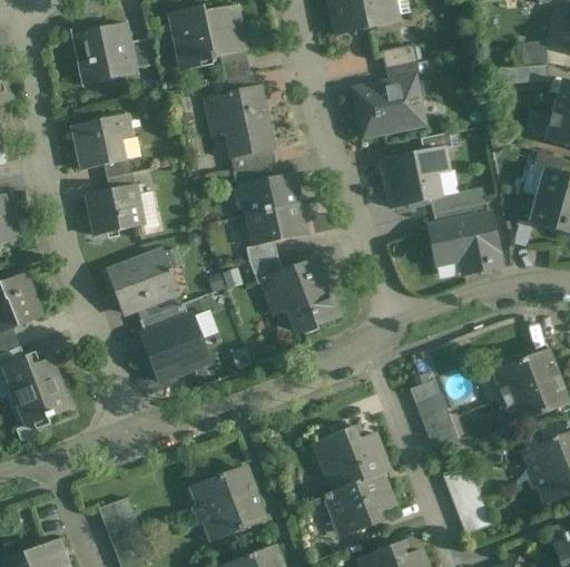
[(346,0),(330,3),(336,35),(397,21),(396,13),(409,11),(406,0),(346,0)]
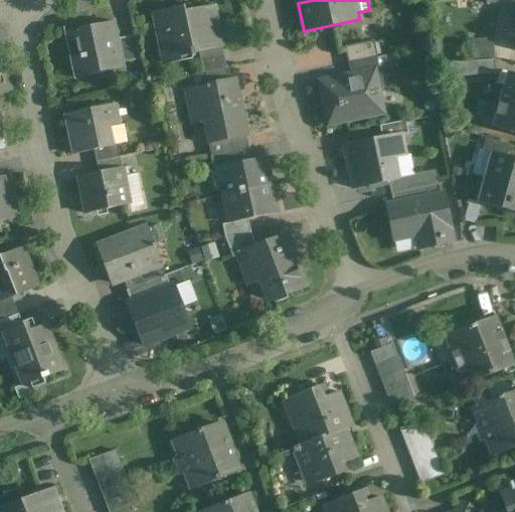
[(214,3),(185,9),(184,4),(157,10),(160,20),(143,24),(144,25),(155,23),(158,37),(163,36),(168,58),(191,53),(191,55),(194,54),(193,49),(198,48),(198,49),(221,44),(222,44),(214,3)]
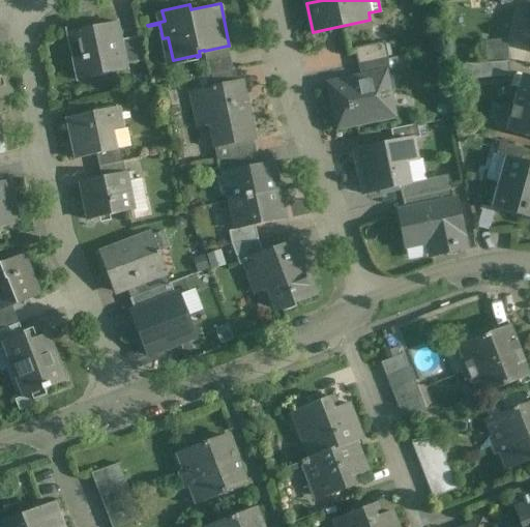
[(115,20),(77,28),(79,37),(78,37),(85,69),(86,69),(87,75),(125,67),(124,62),(119,37),(115,20)]
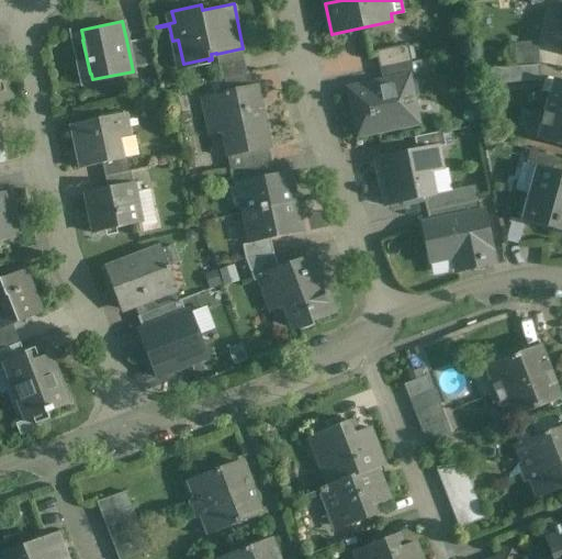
[(146,36),(126,40),(132,66),(152,62),(146,36)]
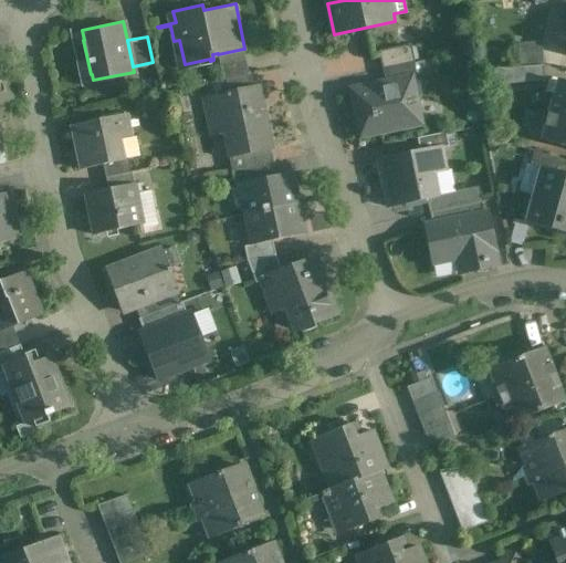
[(542,39),(519,41),(520,64),(544,63),(542,39)]
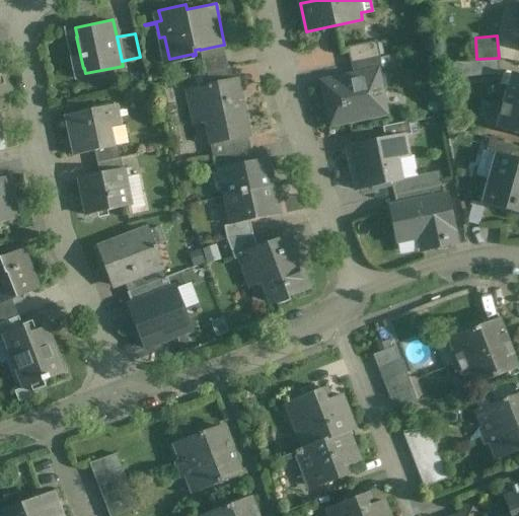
[(377,42),(348,48),(350,61),(380,55),(377,42)]
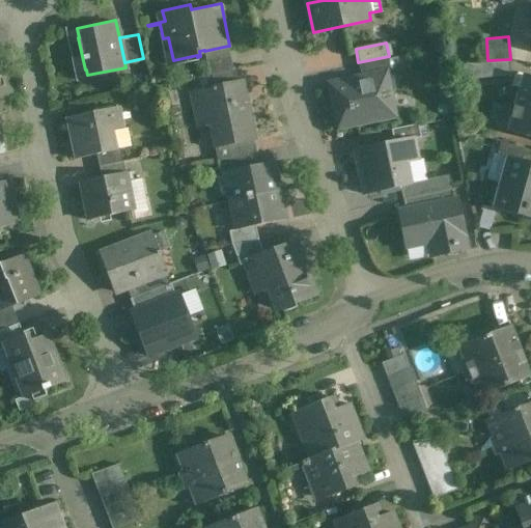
[(228,46),(204,51),(208,73),(212,73),(233,67),(228,46)]
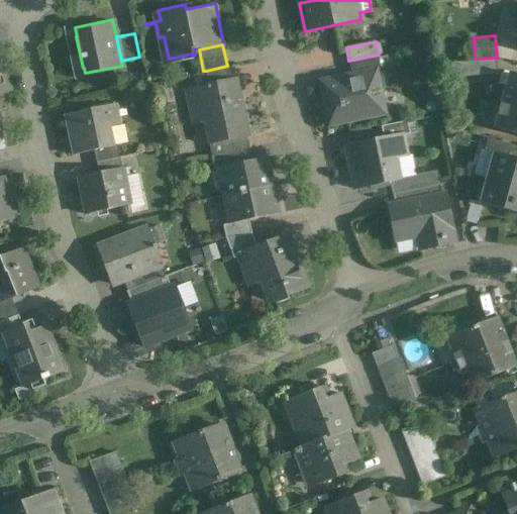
[(379,55),(348,61),(351,73),(376,68),(376,69),(381,68),(379,55)]
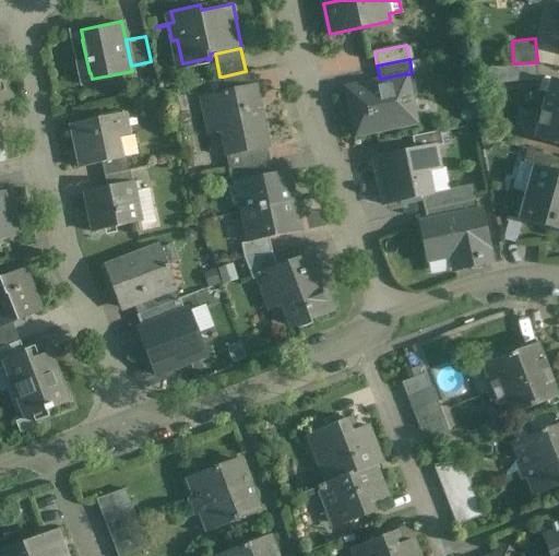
[(513,63),(488,66),(489,81),(538,78),(537,62),(513,63)]
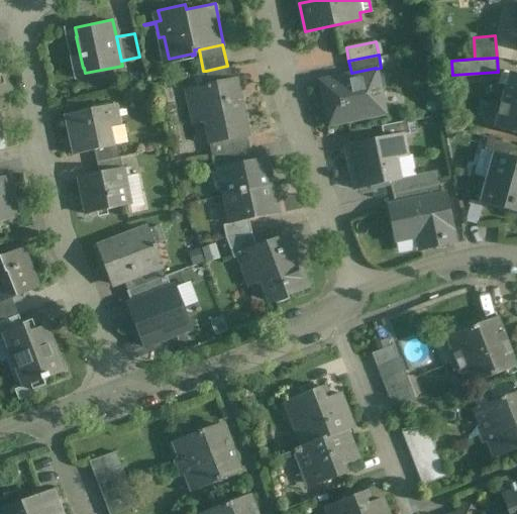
[(227,66),(206,71),(208,82),(232,78),(229,65),(227,66)]
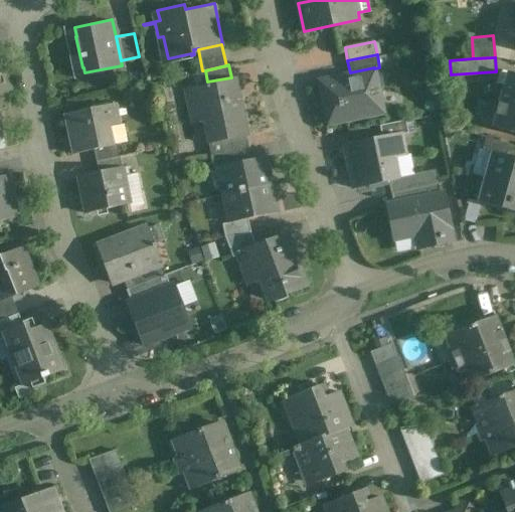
[(350,72),(319,79),(328,123),(369,114),(368,110),(382,107),(374,68),(374,67),(350,72)]
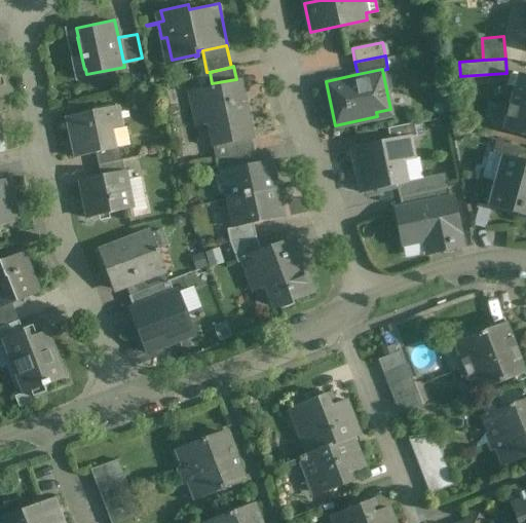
[(525,74),(518,73),(502,127),(525,134),(525,74)]
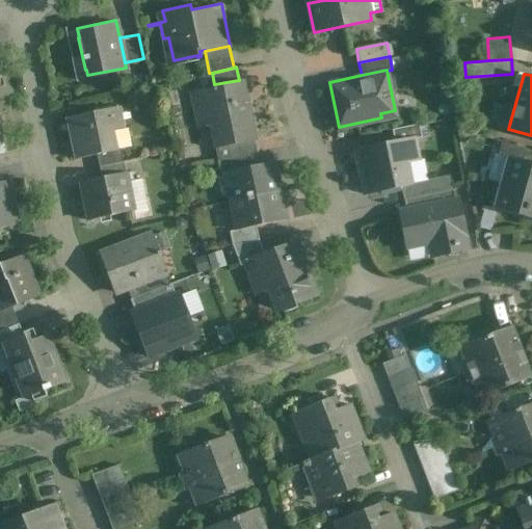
[(214,84),(192,89),(200,126),(215,123),(219,144),(214,146),(214,147),(255,138),(242,79),(239,80),(214,84)]
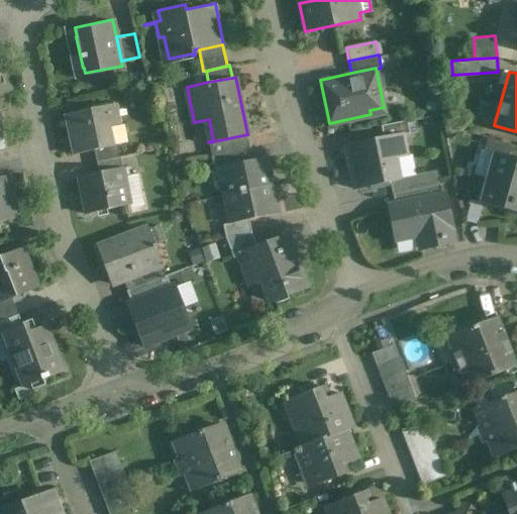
[(114,102),(66,112),(74,152),(93,148),(110,144),(110,143),(106,126),(119,124),(114,102)]
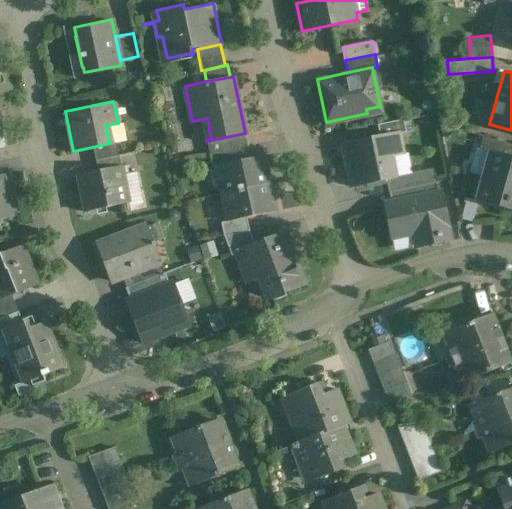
[(402,118),(377,123),(380,135),(397,131),(397,132),(405,131),(402,118)]
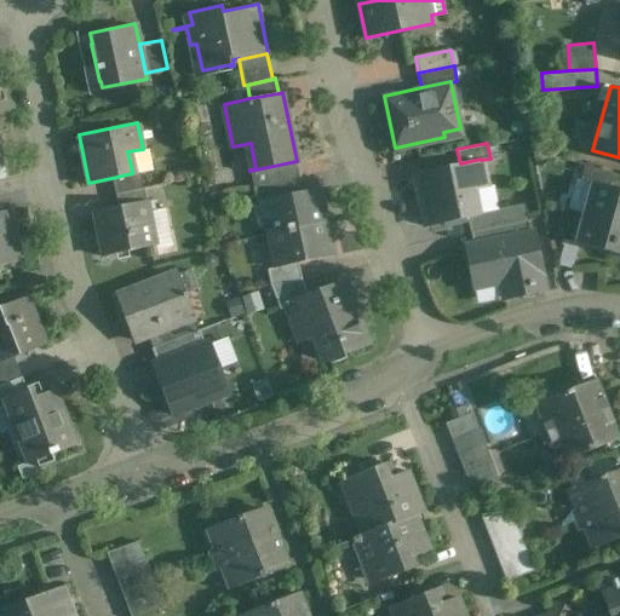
[(460,163),(415,173),(426,225),(468,217),(477,214),(477,212),(492,209),(481,160),(481,159),(460,163)]
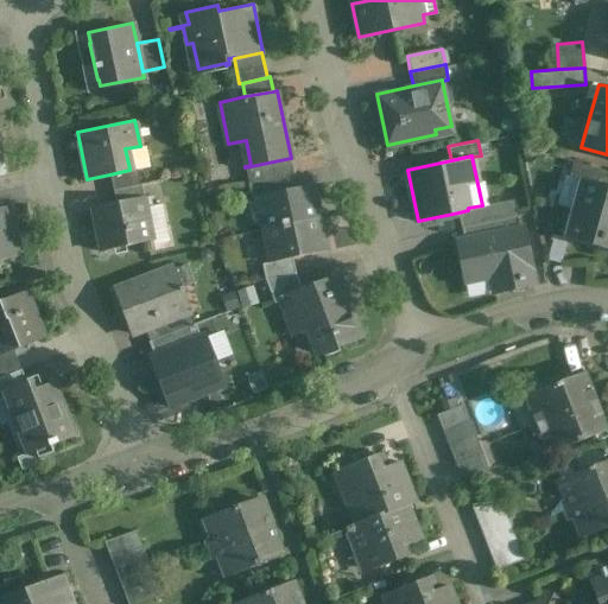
[(607,177),(607,169),(574,160),(569,177),(583,180),(583,178),(606,184),(607,177)]
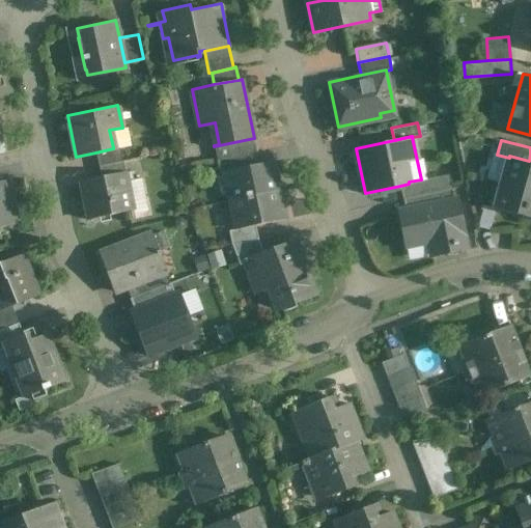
[(113,148),(95,153),(99,164),(123,159),(120,145),(113,147),(113,148)]
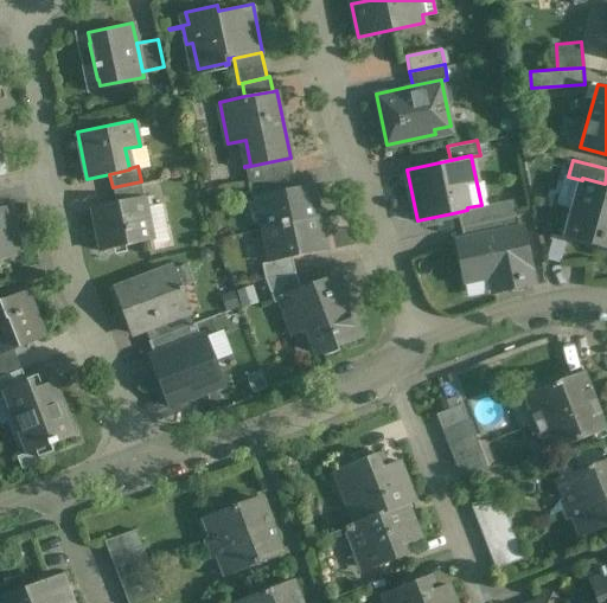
[(294,171),(247,181),(250,197),(256,196),(296,187),(294,171)]
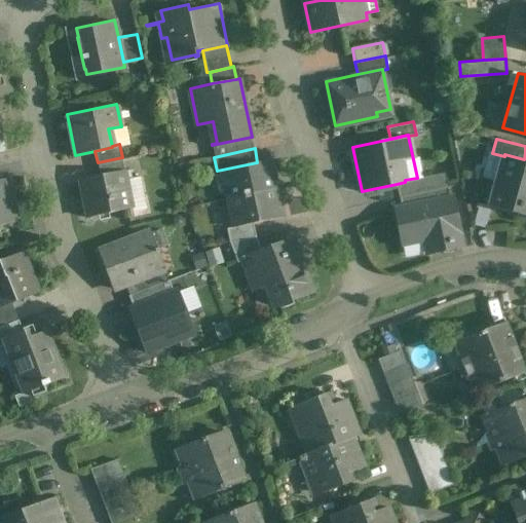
[(525,159),(524,159),(504,154),(504,156),(497,180),(525,187),(525,159)]
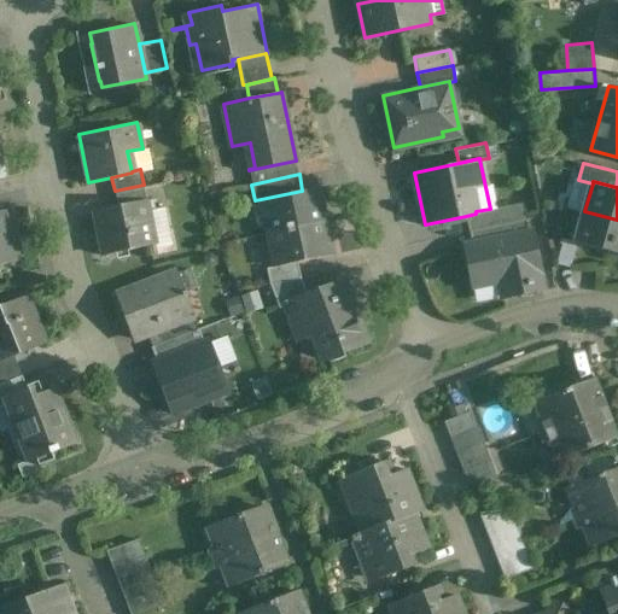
[(144,185),(115,191),(117,205),(146,199),(144,185)]
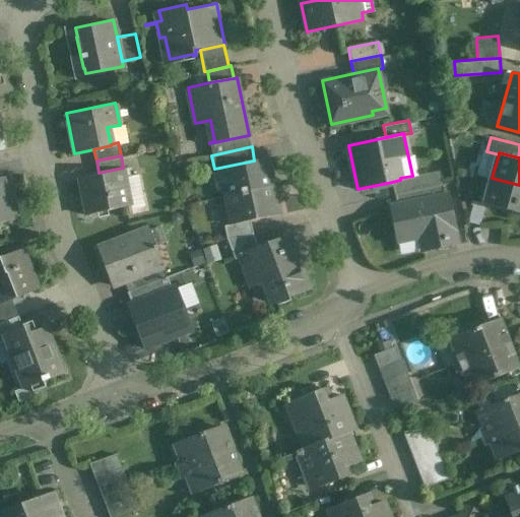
[(254,160),(219,168),(224,195),(273,185),(267,157),(254,160)]
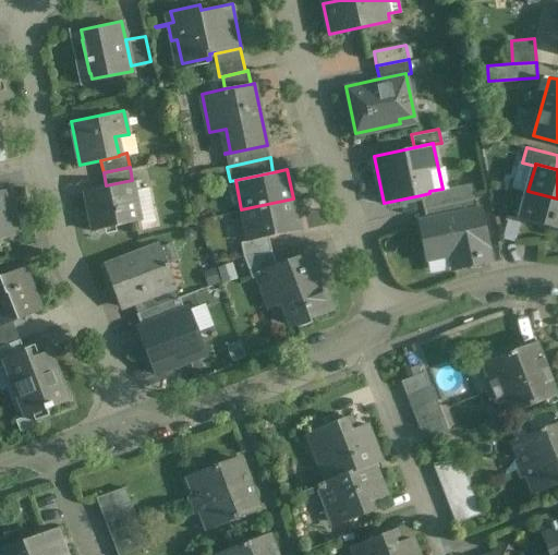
[(106,185),(85,191),(94,229),(141,219),(132,180),(106,185)]
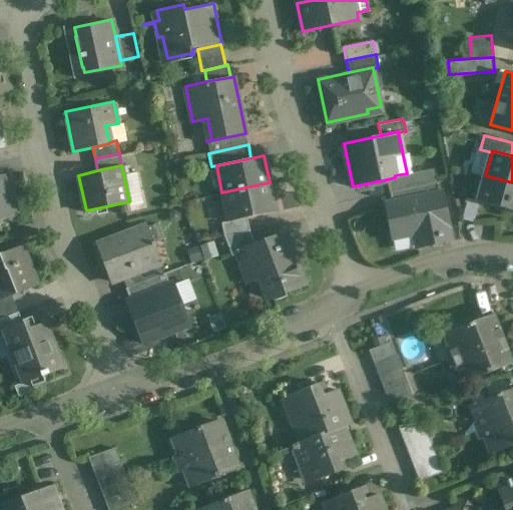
[(407,173),(395,175),(395,177),(387,179),(390,190),(437,180),(434,167),(407,173)]
